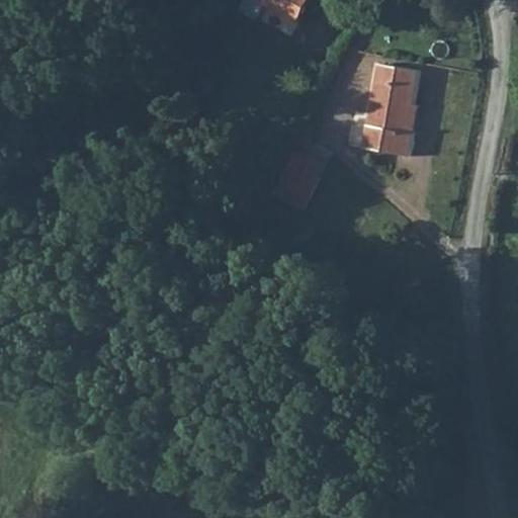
[(255,24),(263,9),(298,25),(310,0),(247,0),(240,17),(255,24)]
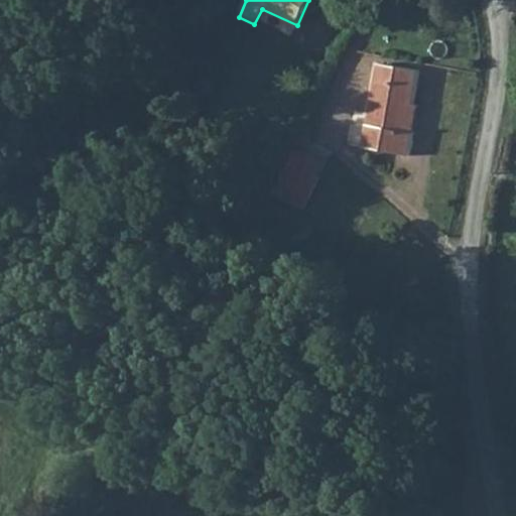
[(374,62),(358,146),(404,155),(409,133),(401,131),(402,124),(405,124),(415,71),(374,62)]
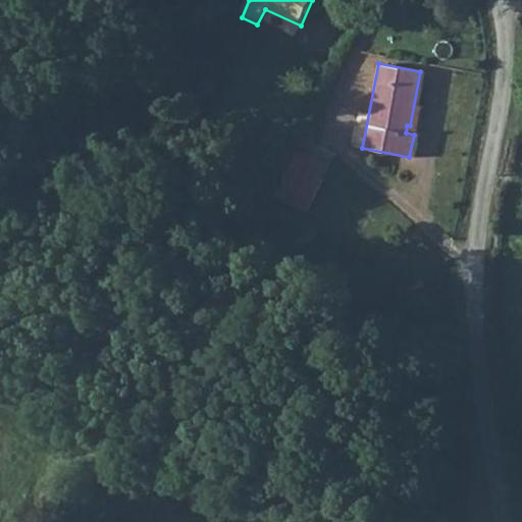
[(292,163),(301,168),(308,154),(298,149),(292,163)]
